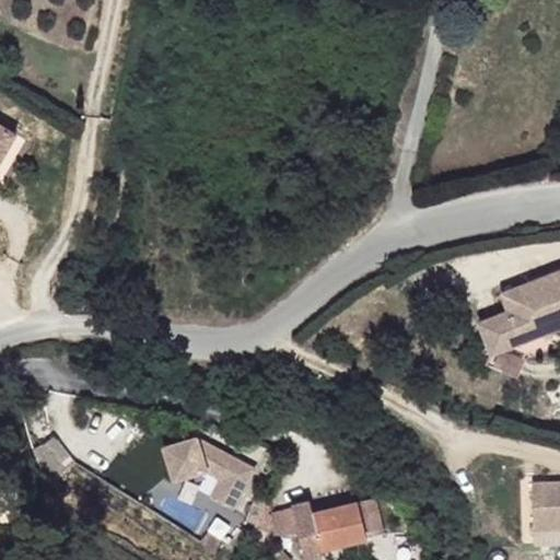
[(0,161),(16,133),(0,124),(0,161)]
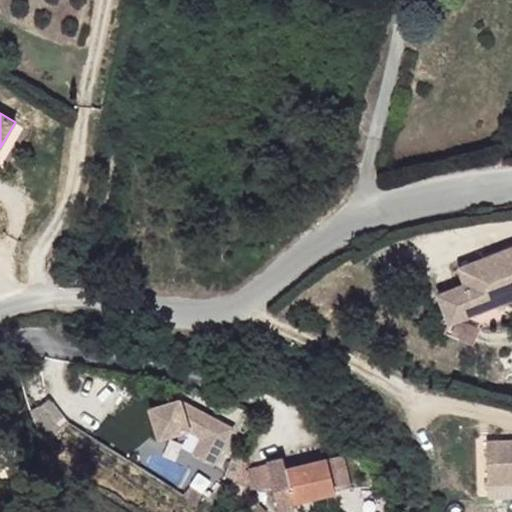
[(511,299),(511,247),(458,268),(465,284),(438,295),(449,323),(479,313),(511,299)]
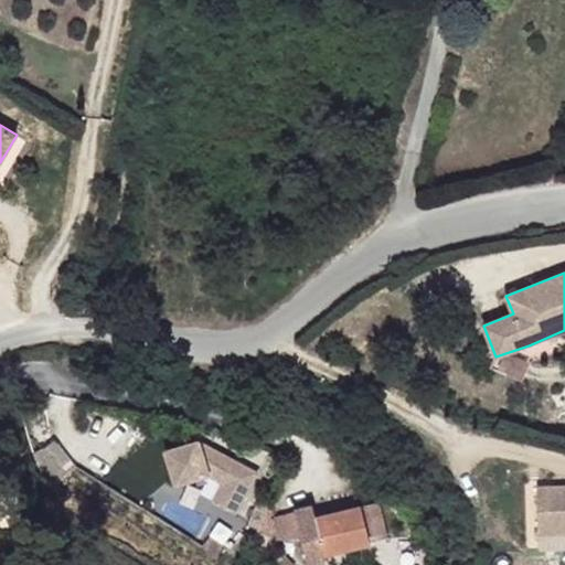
[(258,471),(199,441),(166,451),(176,486),(209,476),(224,482),(214,502),(237,514),(258,471)]
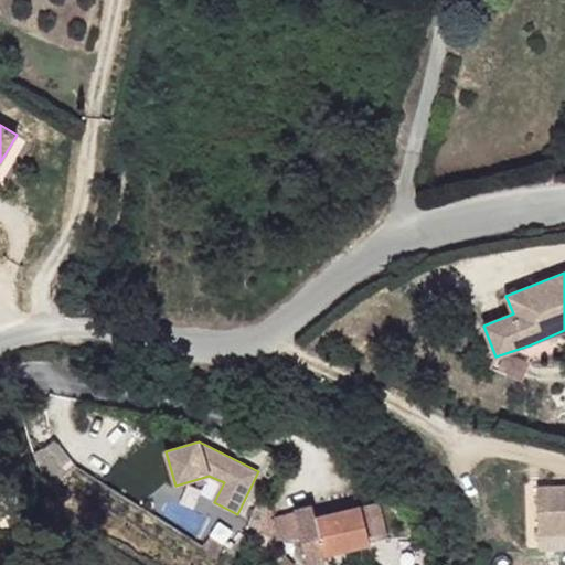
[(564,486),(537,487),(539,534),(544,534),(564,533),(564,486)]
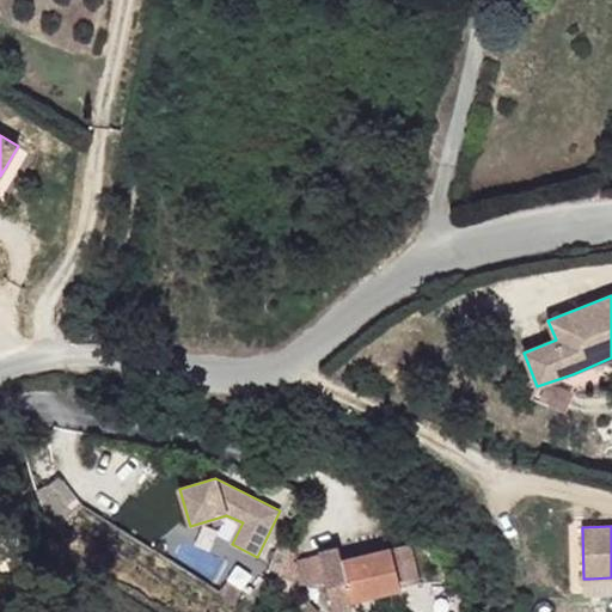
[(418,580),(410,544),(391,548),(401,585),(418,580)]
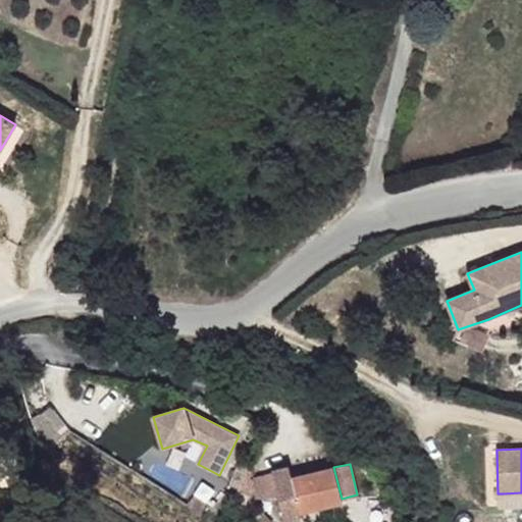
[(342,499),(333,467),(293,477),(290,466),(271,470),(279,504),(296,501),(299,514),(344,503),(342,499)]
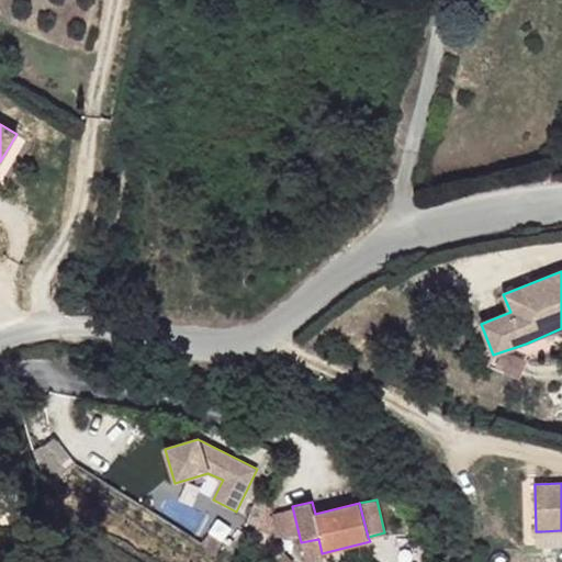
[(301,540),(293,513),(265,520),(271,549),(301,540)]
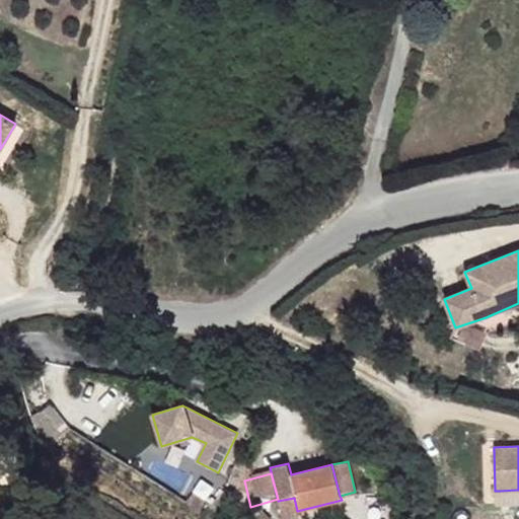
[(518,505),(518,490),(500,491),(500,506),(518,505)]
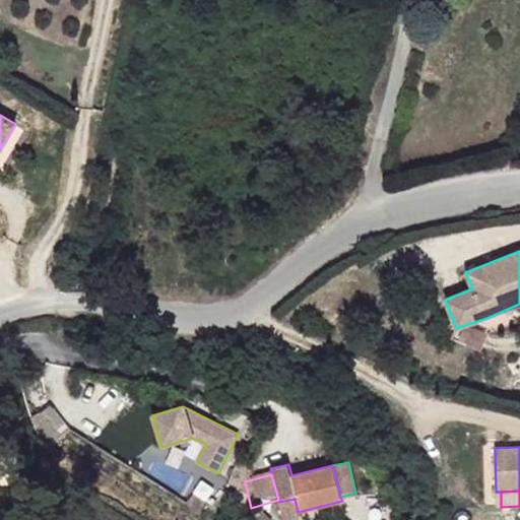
[(271,519),(260,509),(253,517),(256,519),(271,519)]
